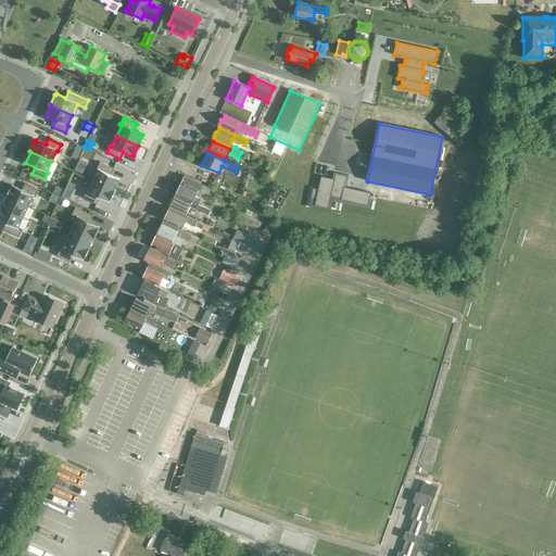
[(98,171),(93,181),(115,191),(114,190),(119,179),(110,175),(113,168),(100,163),(97,169),(98,171)]
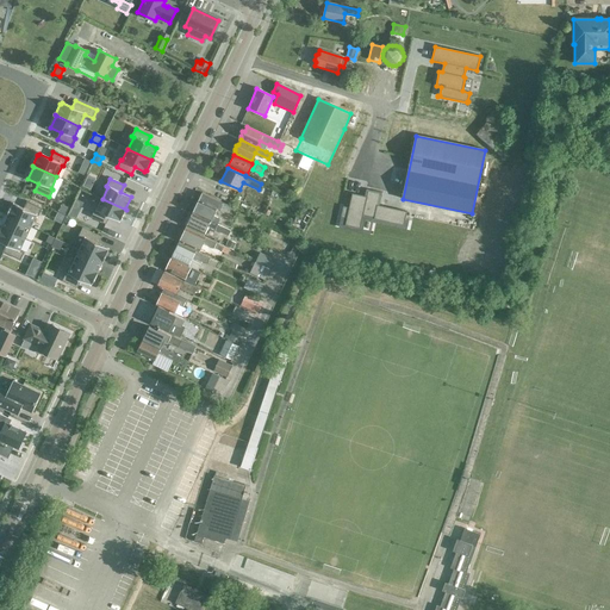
[(343,206),(341,217),(347,218),(344,225),(360,229),(363,216),(374,218),(373,219),(385,222),(404,226),(405,221),(409,222),(409,221),(405,219),(406,212),(378,205),(380,194),(381,194),(381,193),(366,190),(366,191),(367,191),(366,197),(352,194),(349,207),(343,206)]
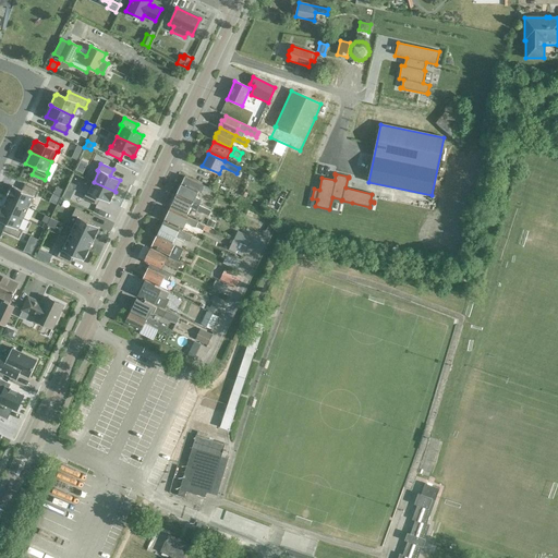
[(176,195),(198,206),(201,201),(195,198),(198,192),(202,193),(203,191),(209,193),(211,190),(184,178),(176,195)]
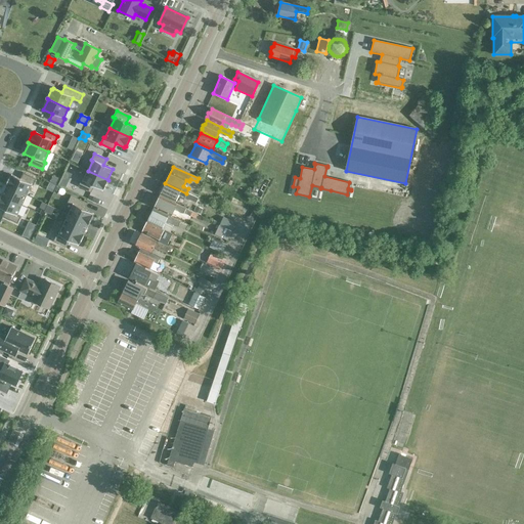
[(82,180),(78,186),(90,192),(93,186),(102,190),(103,189),(108,180),(88,171),(83,180),(82,180)]
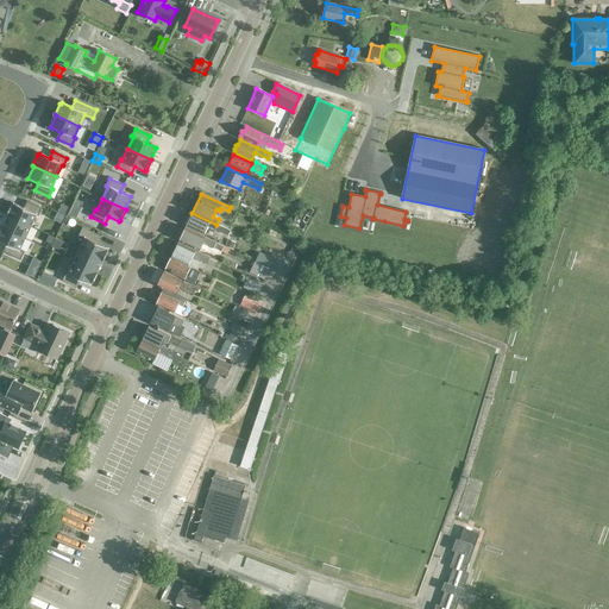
[(12,205),(6,215),(31,227),(36,215),(38,217),(42,208),(27,201),(24,208),(13,203),(12,205)]
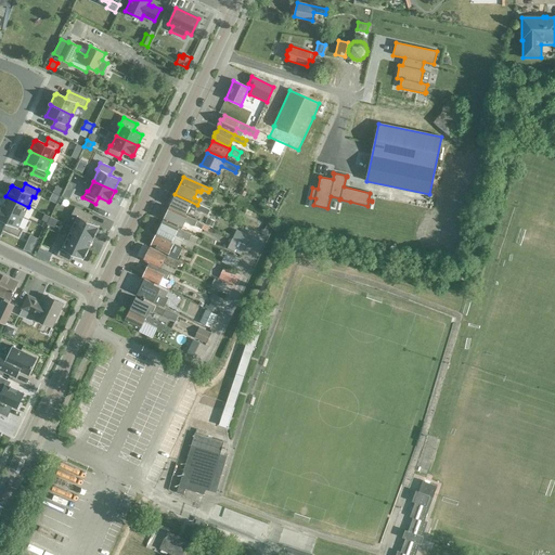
[(65,190),(62,195),(68,198),(72,193),(65,190)]
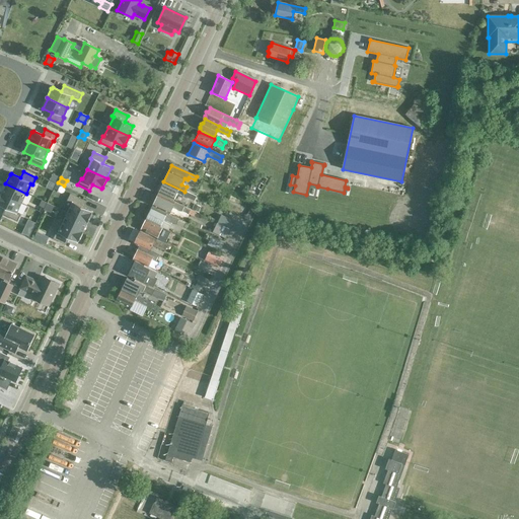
[(184,192),(163,181),(158,192),(174,200),(177,194),(182,196),(183,196),(194,201),(196,197),(184,192)]
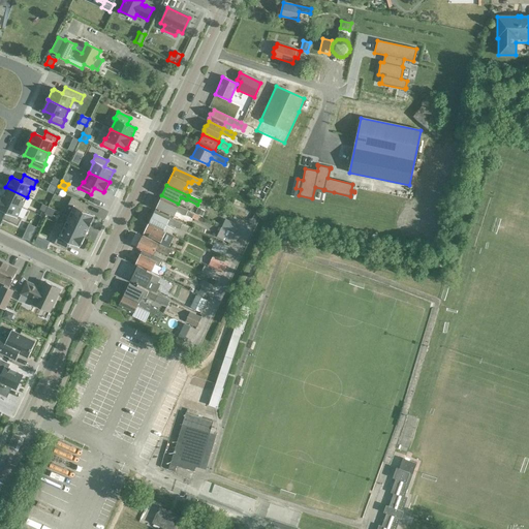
[(1,197),(22,208),(27,197),(5,187),(6,188),(2,197),(1,197)]
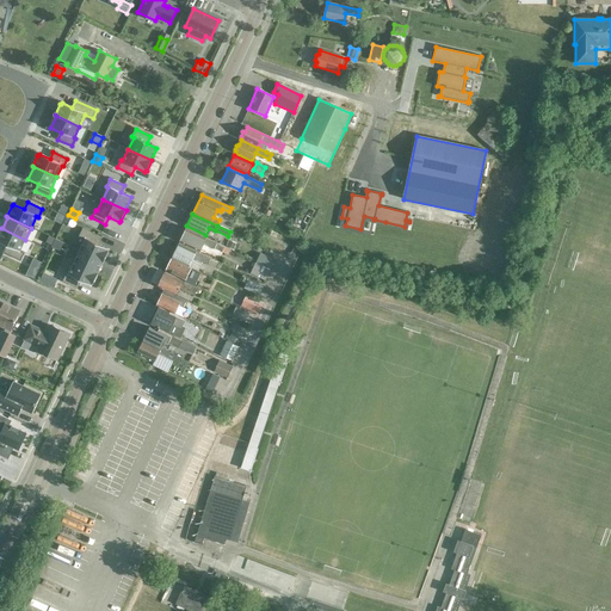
[(1,228),(0,229),(0,242),(6,246),(4,253),(20,261),(24,253),(19,251),(25,240),(1,228)]
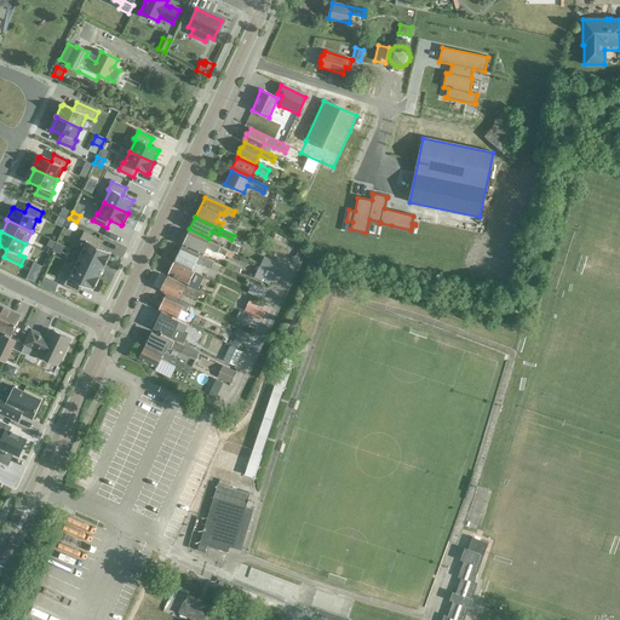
[(224,256),(228,251),(188,231),(182,245),(204,254),(206,247),(224,256)]
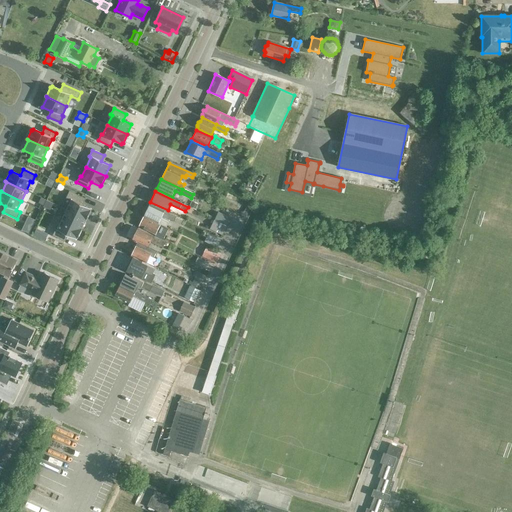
[(69,192),(66,198),(71,200),(66,210),(87,220),(91,211),(90,210),(91,209),(82,205),(85,199),(69,192)]
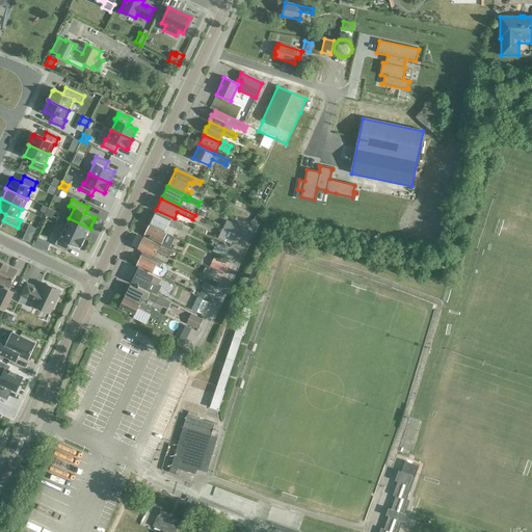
[(264,211),(259,209),(253,222),(257,224),(264,211)]
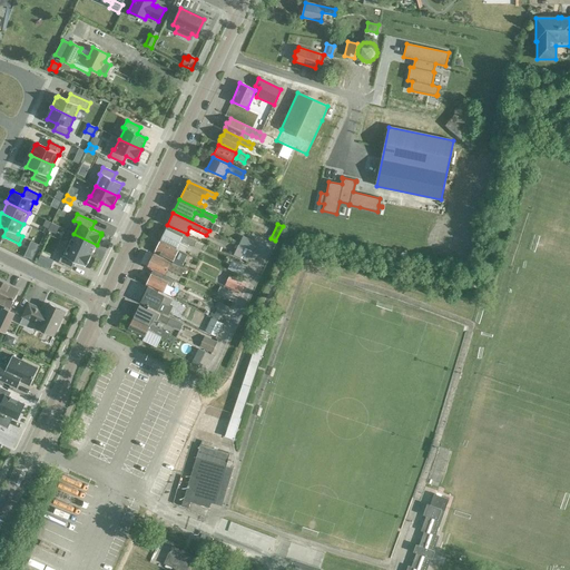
[(213,225),(210,231),(217,234),(219,228),(213,225)]
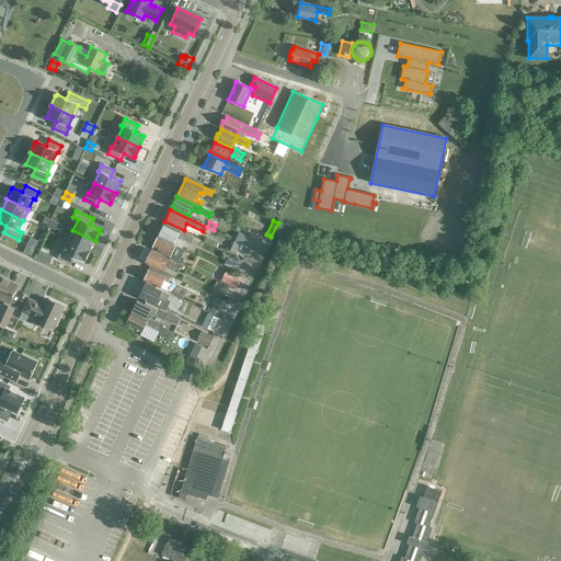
[(163,224),(158,237),(173,244),(182,249),(185,240),(198,245),(201,241),(163,224)]
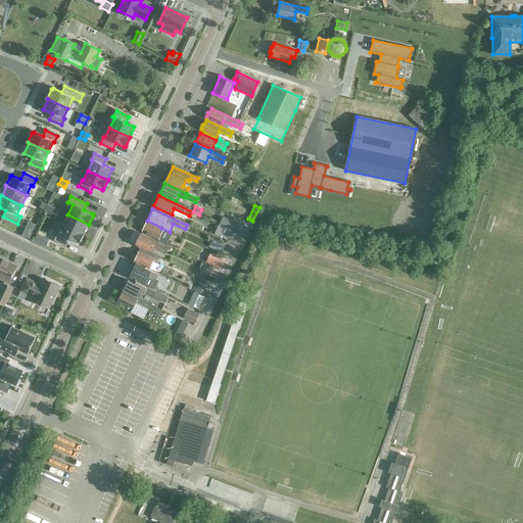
[(67,215),(63,225),(84,235),(84,234),(83,234),(88,225),(89,225),(67,215)]
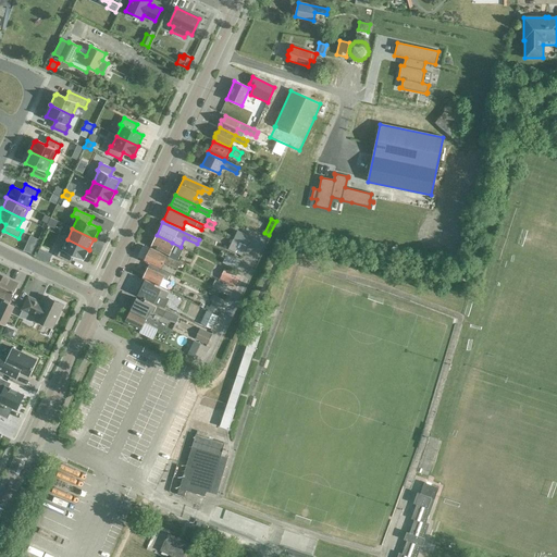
[(247,246),(251,237),(237,231),(234,239),(247,246)]
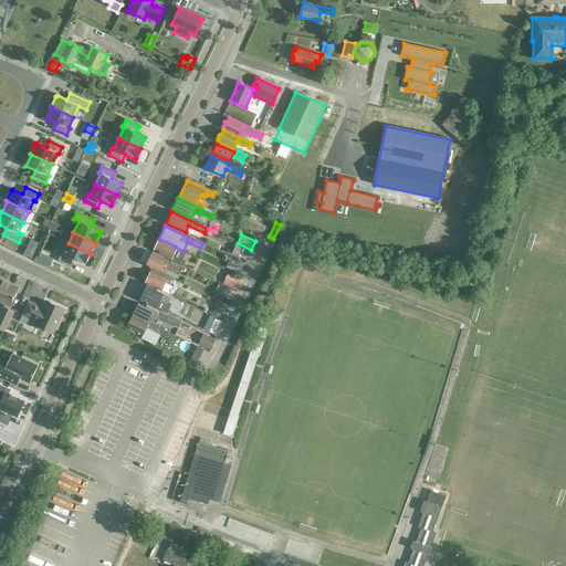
[(159,239),(154,250),(171,259),(170,261),(179,265),(186,252),(175,247),(159,239)]
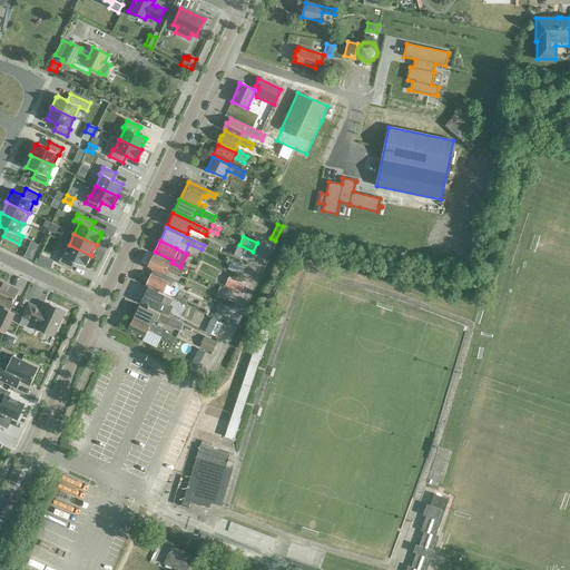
[(62,255),(59,263),(72,268),(75,263),(85,267),(86,265),(87,266),(91,256),(69,245),(64,256),(62,255)]
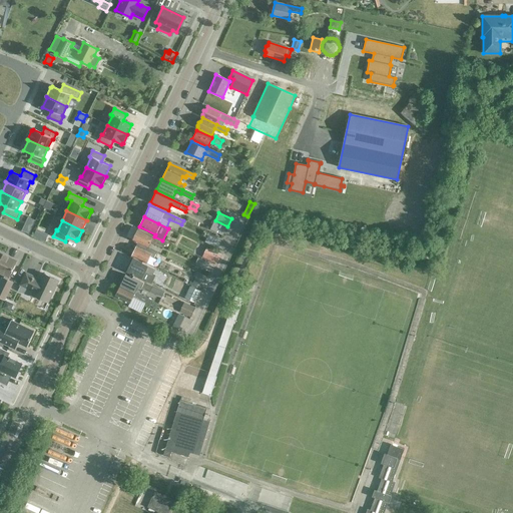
[(227,226),(214,221),(210,230),(222,236),(227,226)]
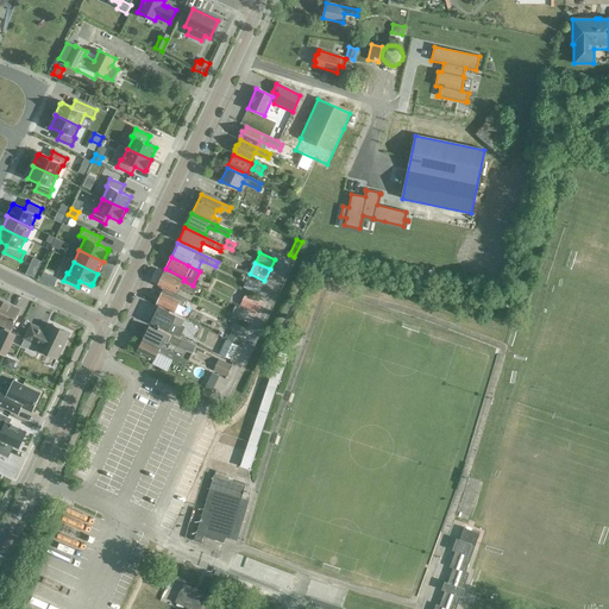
[(176,295),(180,287),(194,293),(198,288),(193,286),(183,281),(164,271),(157,287),(163,289),(176,295)]
